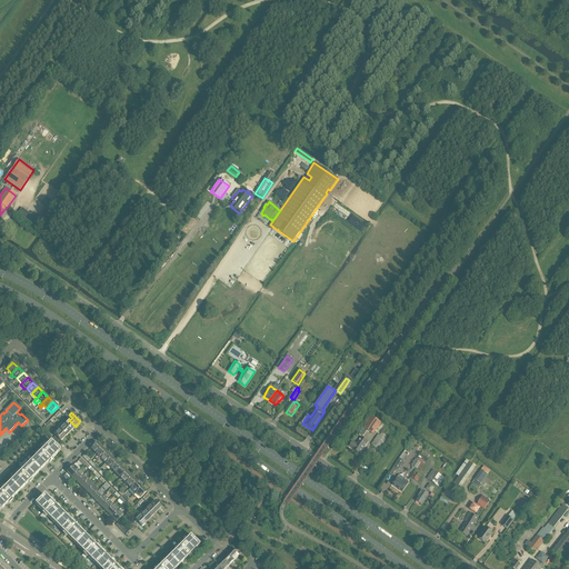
[(362,428),(373,435),(381,423),(370,416),(362,428)]
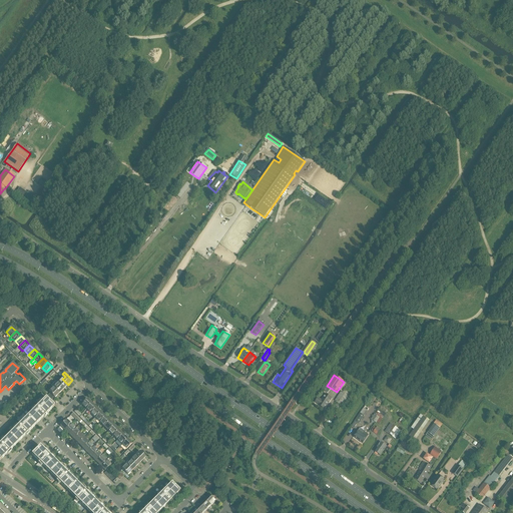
[(62,379),(58,384),(63,389),(68,385),(62,379)]
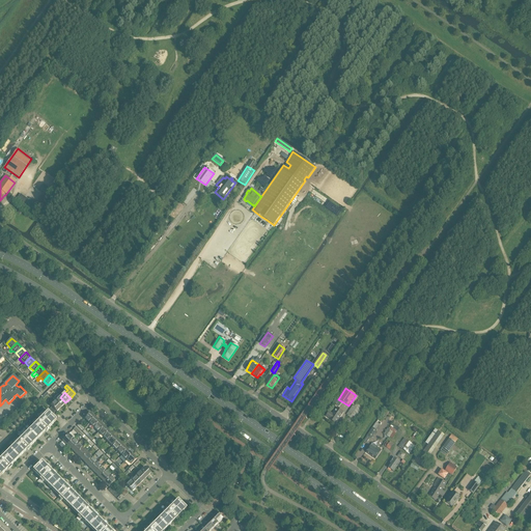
[(60,397),(55,401),(61,408),(65,402),(60,397)]
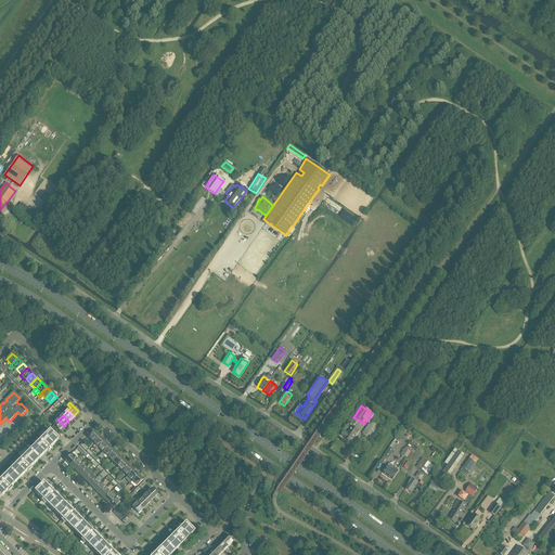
[(53,425),(53,426),(59,430),(64,426),(57,420),(53,425)]
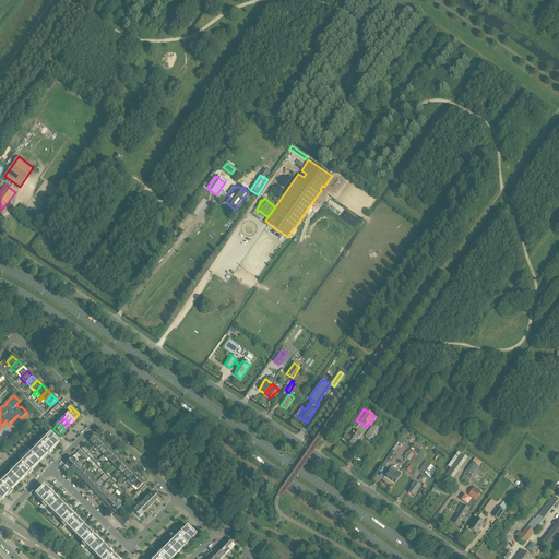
[(365,437),(372,442),(373,440),(379,431),(371,427),(366,435),(365,437)]
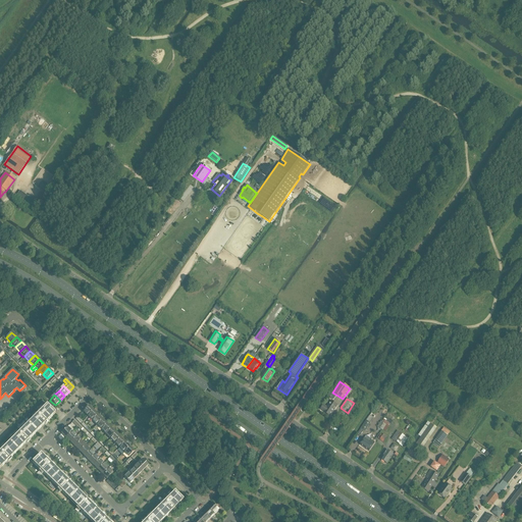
[(323,412),(330,417),(337,406),(331,402),(327,408),(324,406),(320,410),(324,412),(323,412)]
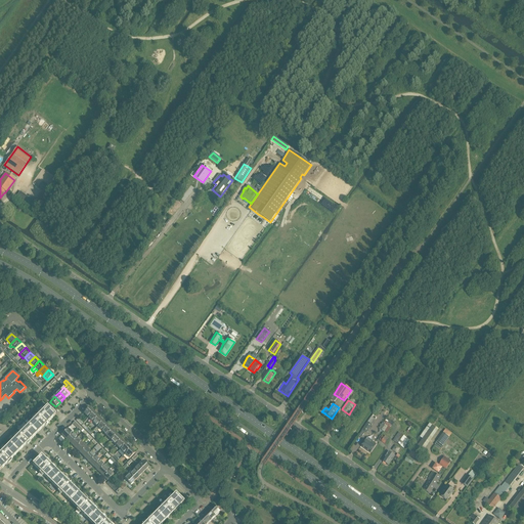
[(47,406),(28,425),(37,434),(55,416),(51,410),(47,406)]
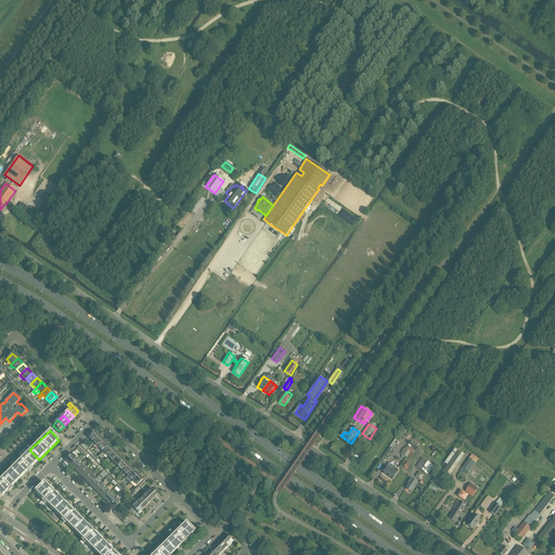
[(88,438),(93,442),(99,437),(94,431),(88,438)]
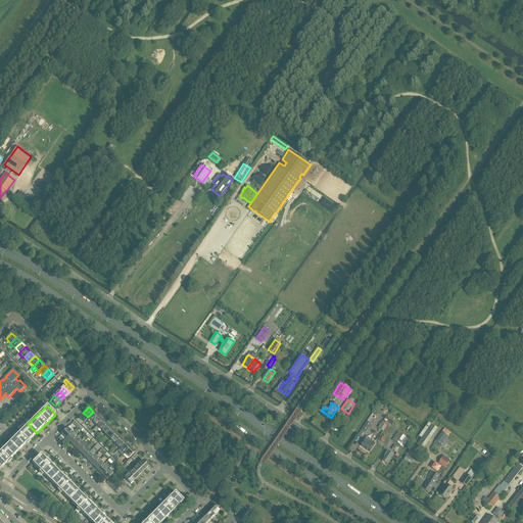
[(88,417),(92,422),(98,416),(93,412),(88,417)]
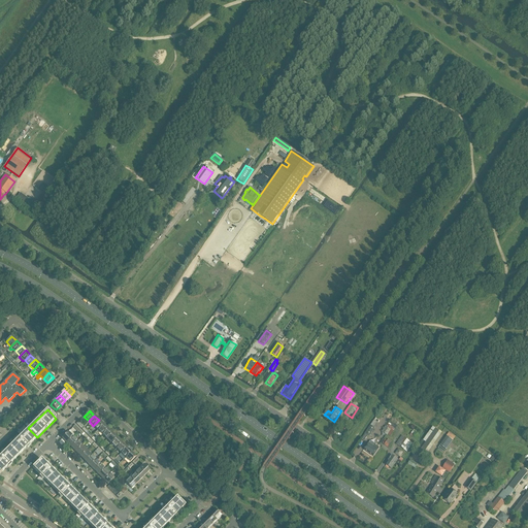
[(93,426),(98,430),(103,424),(99,420),(93,426)]
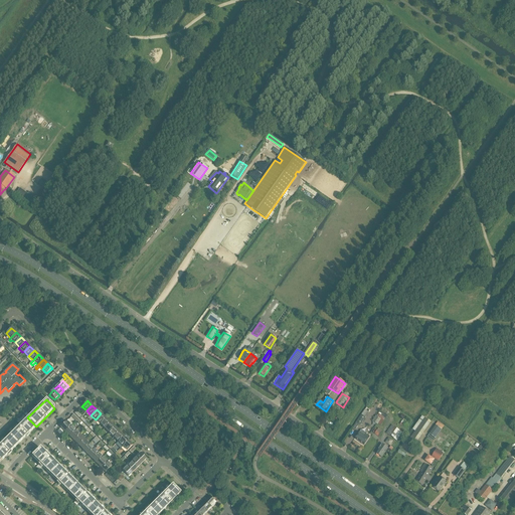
[(381,419),(378,424),(380,425),(383,420),(387,415),(380,411),(376,416),(381,419)]
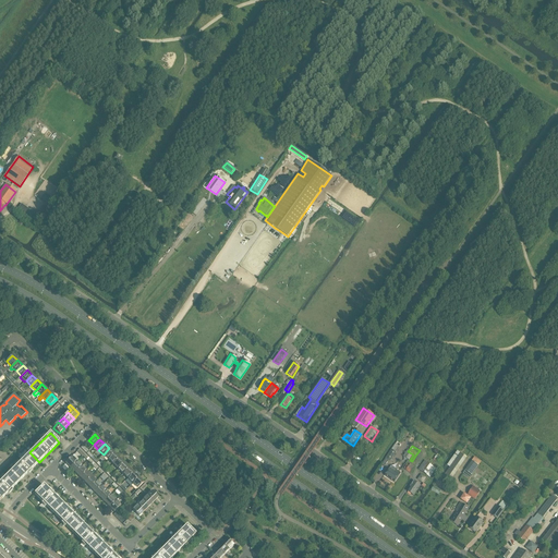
[(106,457),(108,460),(114,453),(109,448),(104,455),(100,458),(102,460),(106,457)]
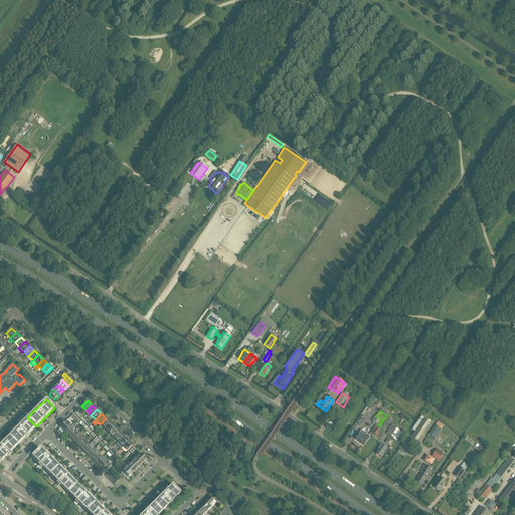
[(377,424),(378,424),(381,419),(376,416),(375,415),(372,421),(377,424)]
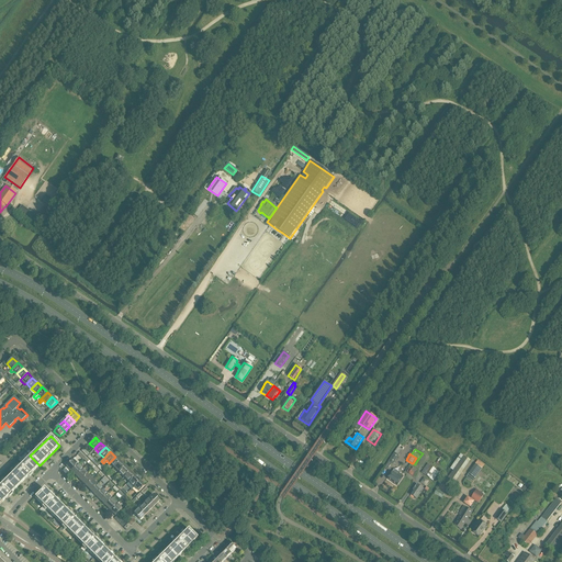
[(30,456),(10,476),(20,485),(40,465),(30,456)]
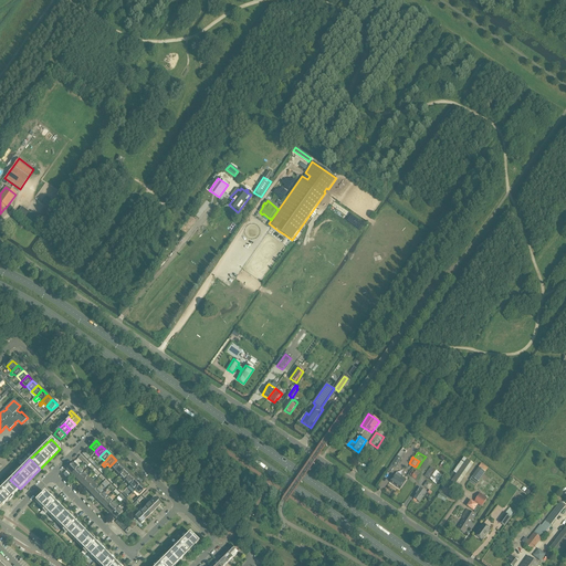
[(109,467),(115,471),(121,464),(116,460),(109,467)]
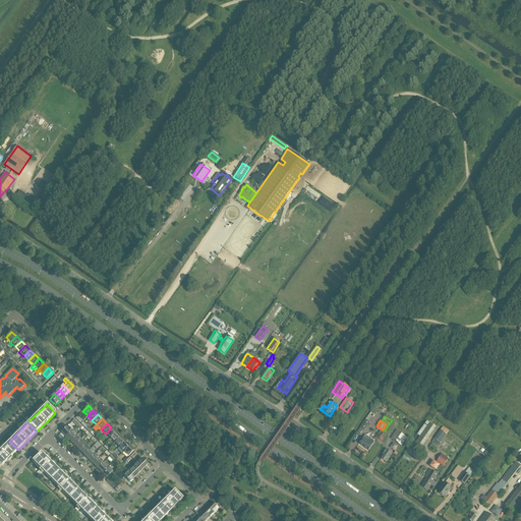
[(361,428),(363,430),(366,432),(370,427),(364,423),(361,428)]
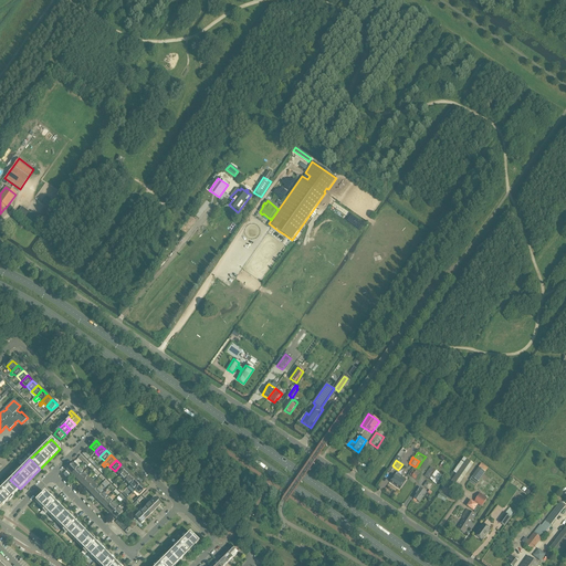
[(451,482),(457,486),(473,464),(467,460),(451,482)]
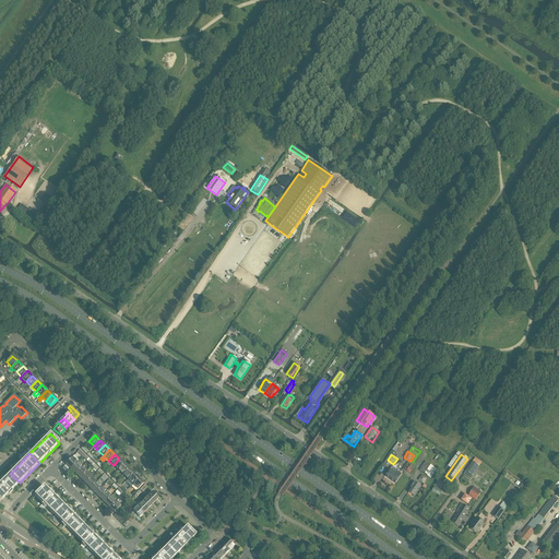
[(66,464),(71,470),(76,463),(72,458),(66,464)]
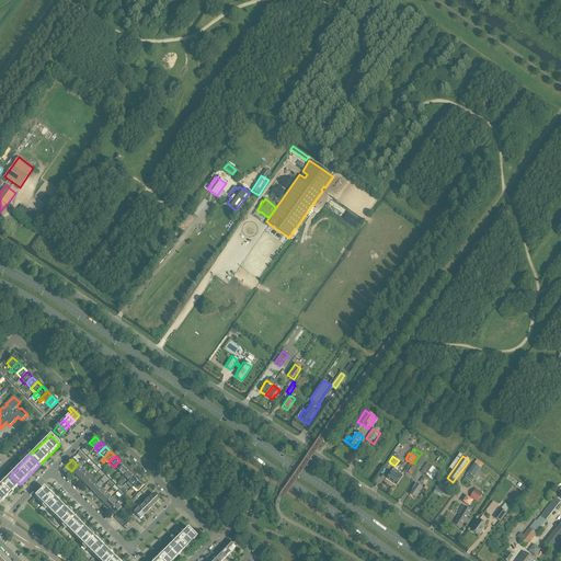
[(114,467),(118,472),(125,466),(119,460),(114,467)]
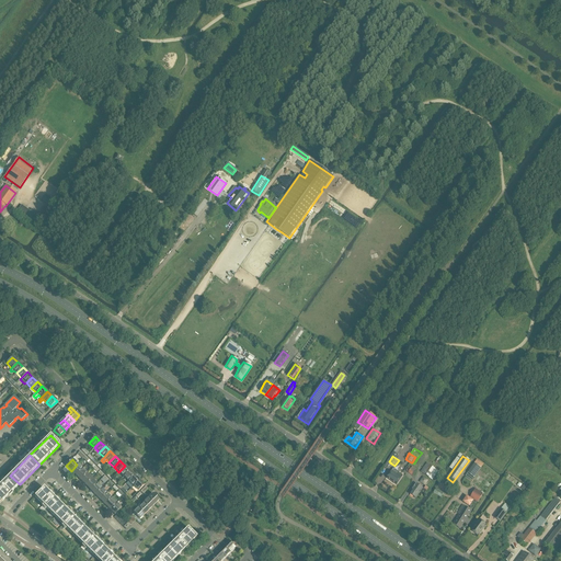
[(421,472),(423,474),(432,480),(438,471),(427,464),(421,472)]
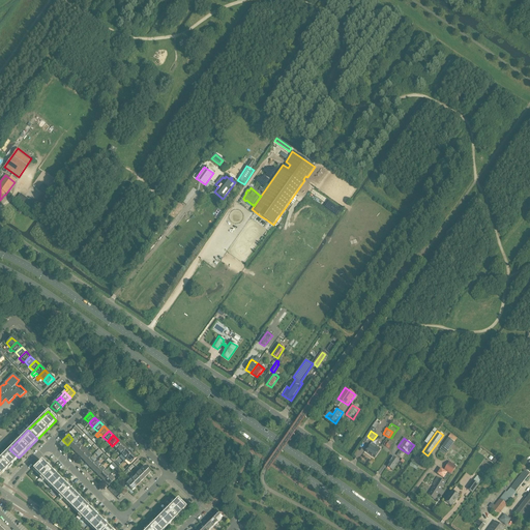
[(442,446),(448,451),(454,442),(448,438),(442,446)]
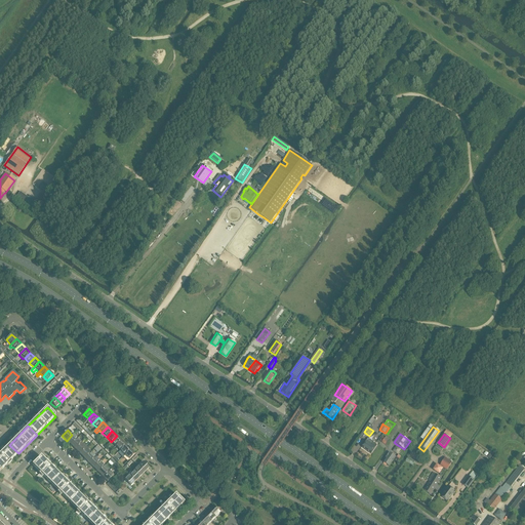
[(67,441),(71,445),(76,439),(72,435),(67,441)]
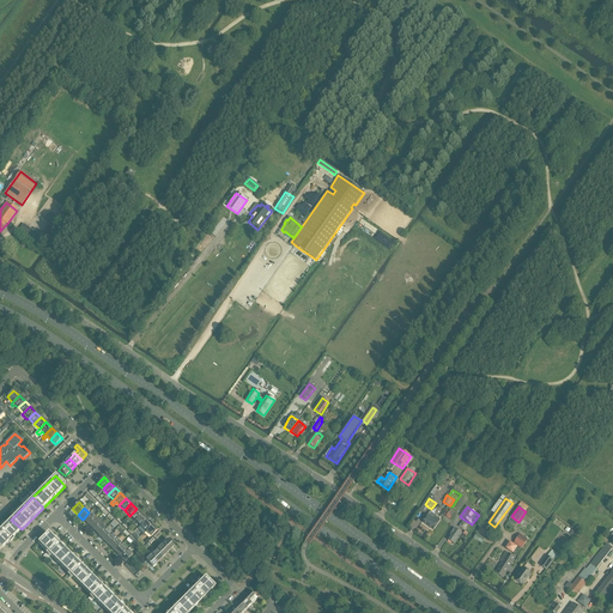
[(129,516),(134,521),(141,514),(137,509),(129,516)]
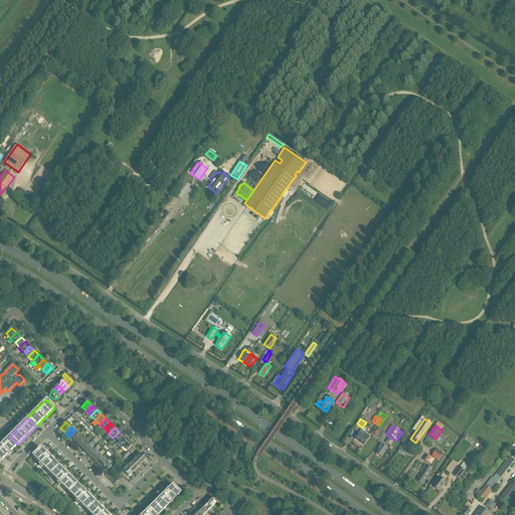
[(69,437),(73,441),(79,436),(74,431),(69,437)]
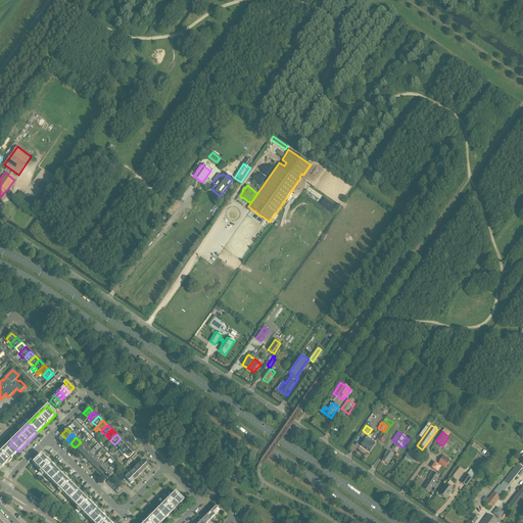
[(114,444),(120,448),(126,443),(121,438),(114,444)]
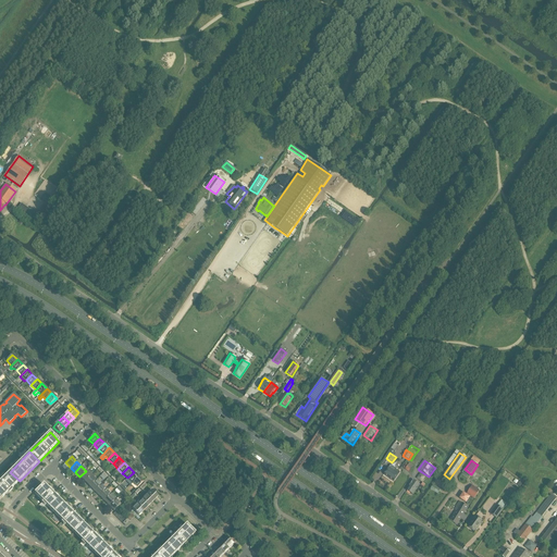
[(384,474),(390,479),(393,481),(399,472),(395,469),(394,471),(390,468),(384,474)]
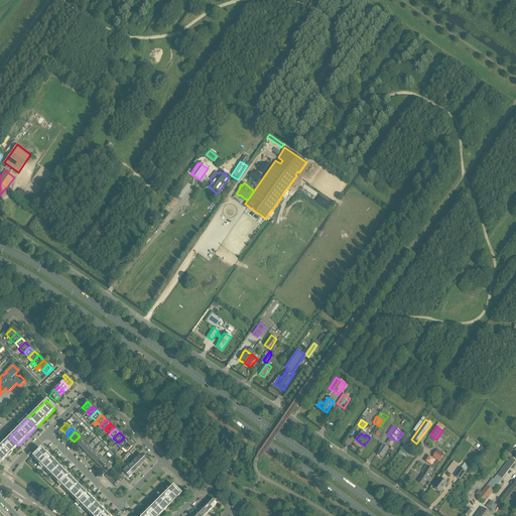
[(74,441),(79,446),(85,440),(80,436),(74,441)]
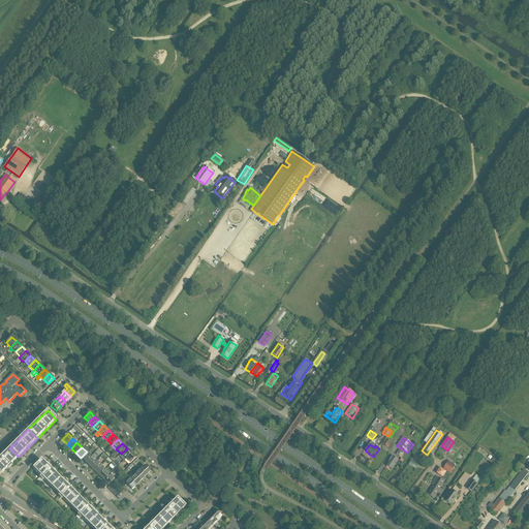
[(0,474),(19,457),(9,448),(0,457),(0,474)]
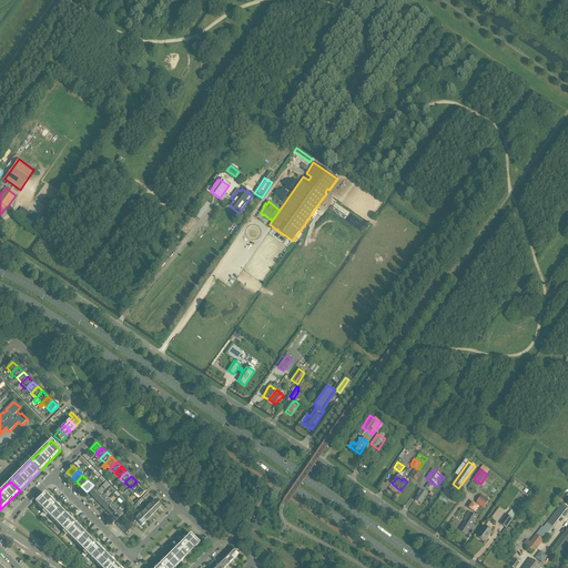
[(130,487),(134,493),(141,486),(137,482),(130,487)]
